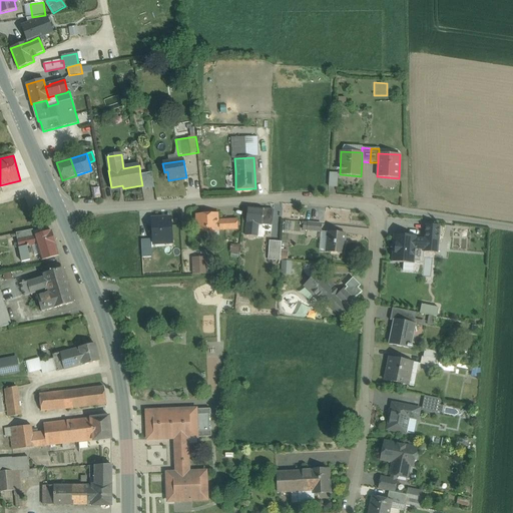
[(151,172),(140,174),(142,185),(141,185),(142,190),(154,188),(151,172)]
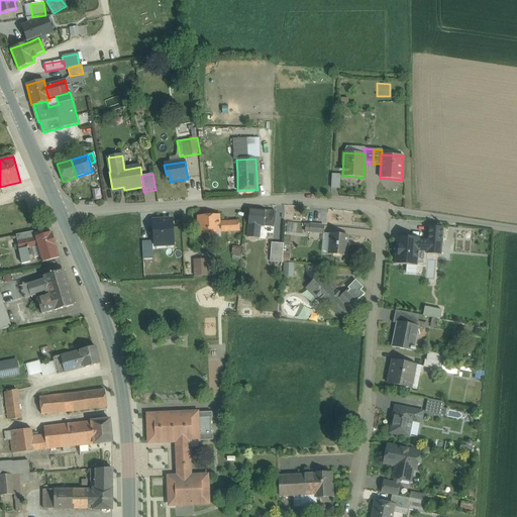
[(266,210),(249,209),(246,237),(260,238),(261,232),(273,233),(274,227),(276,212),(266,211),(266,210)]
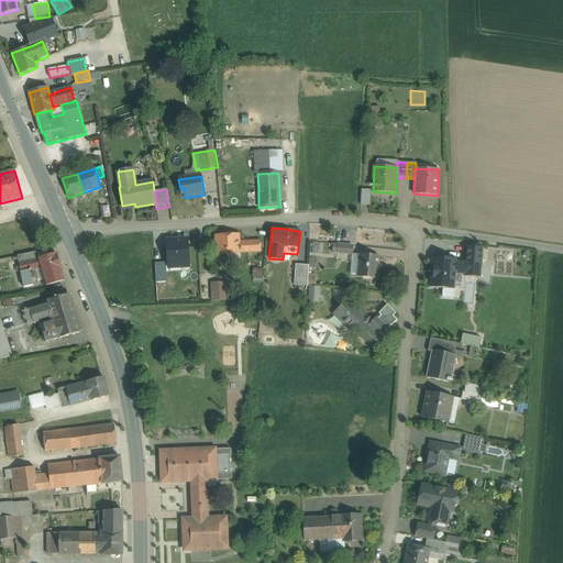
[(240,234),(214,235),(216,255),(240,254),(240,253),(240,242),(240,234)]
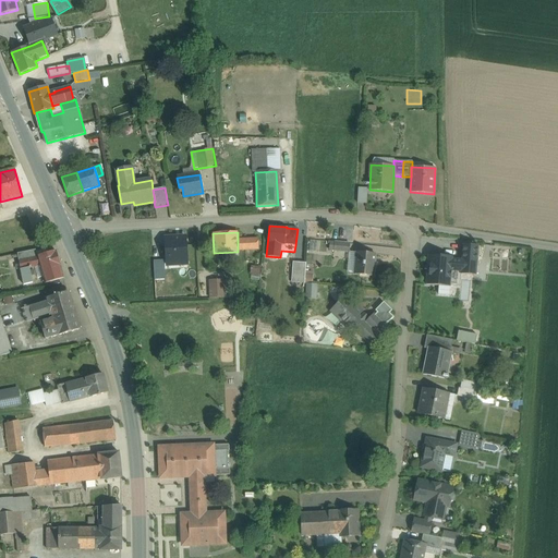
[(168,279),(167,266),(195,265),(194,234),(165,235),(166,259),(153,259),(154,279),(168,279)]
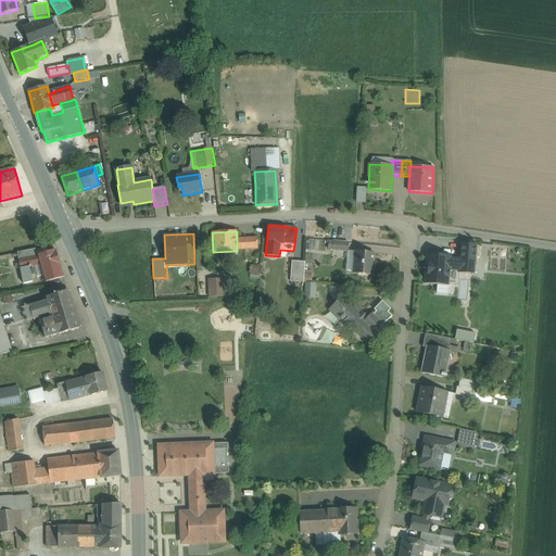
[(257,238),(237,239),(237,250),(257,249),(257,238)]
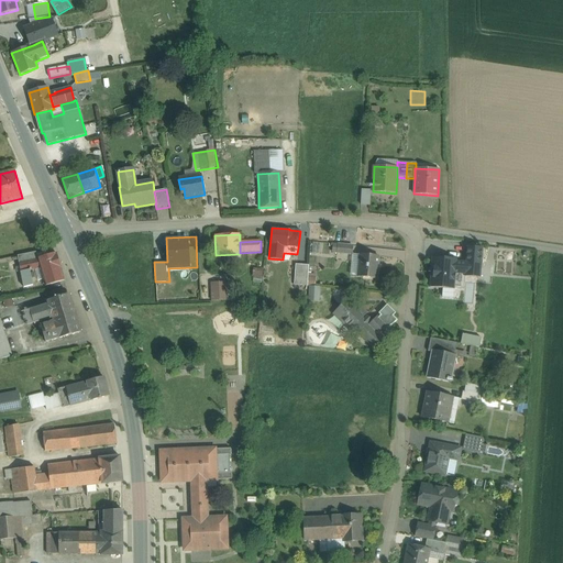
[(353,246),(338,244),(337,253),(352,254),(353,246)]
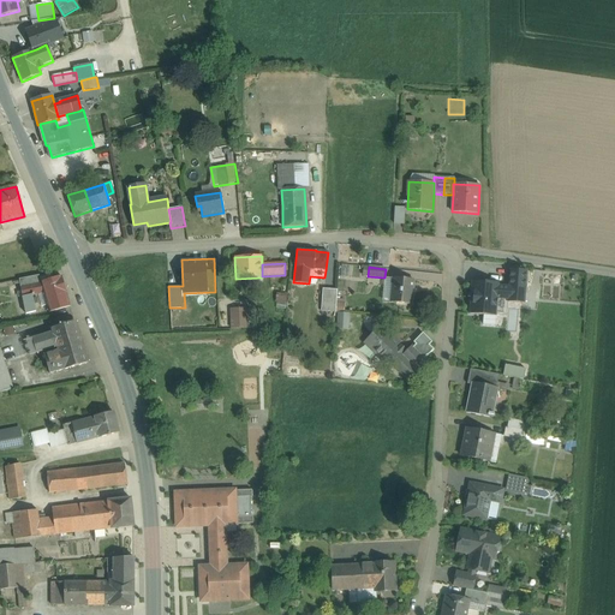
[(511,300),(527,302),(529,269),(515,268),(515,282),(477,280),(477,291),(481,291),(481,303),(476,303),(475,314),(509,315),(511,300)]
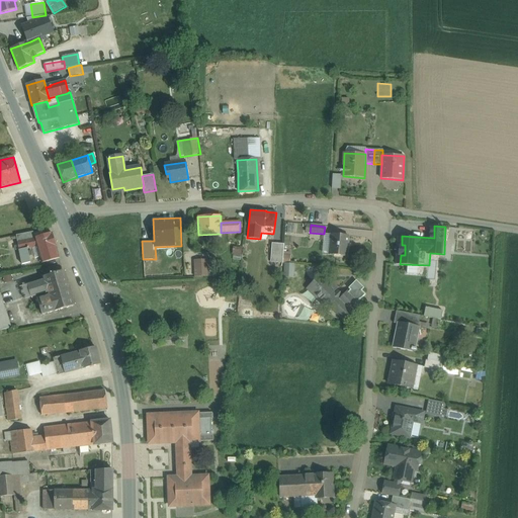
[(33,232),(16,236),(22,264),(27,263),(26,258),(28,257),(27,248),(36,246),(34,238),(33,232)]
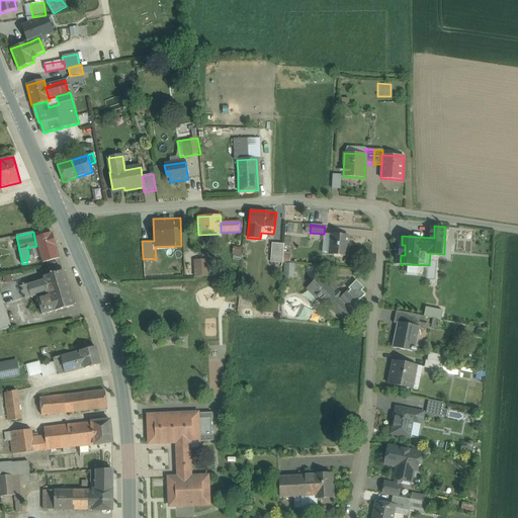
[(52,233),(34,238),(36,246),(41,263),(59,258),(52,233)]
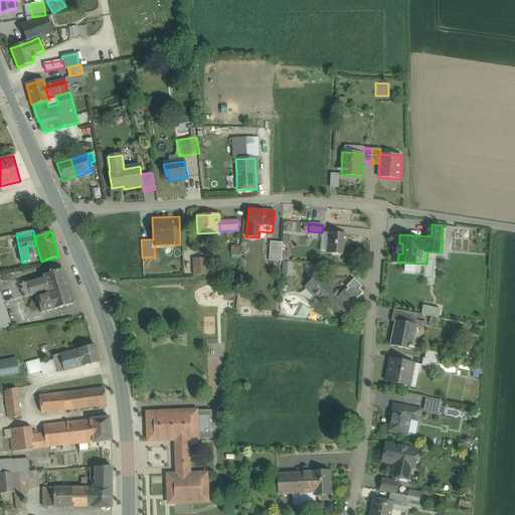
[(346,234),(329,233),(327,253),(344,255),(346,234)]
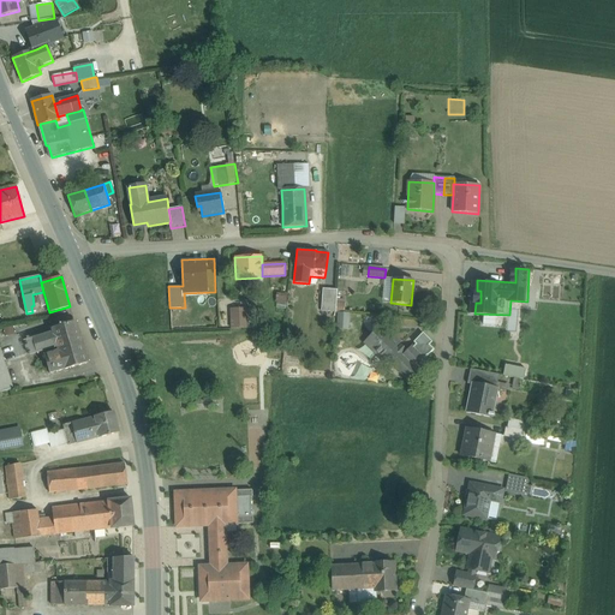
[(338,290),(323,290),(321,311),(335,312),(338,290)]
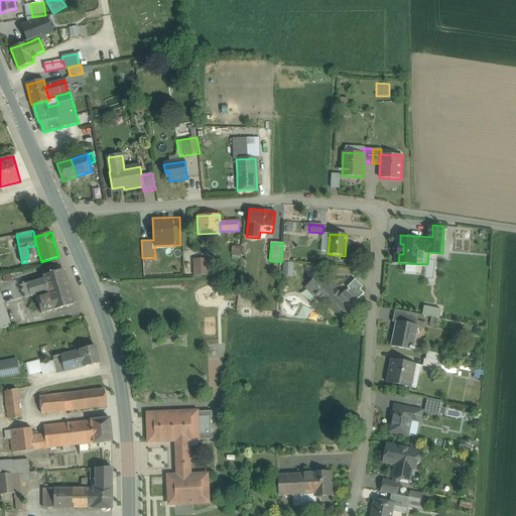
[(208,259),(194,260),(195,276),(208,275),(220,275),(220,267),(208,267),(208,259)]
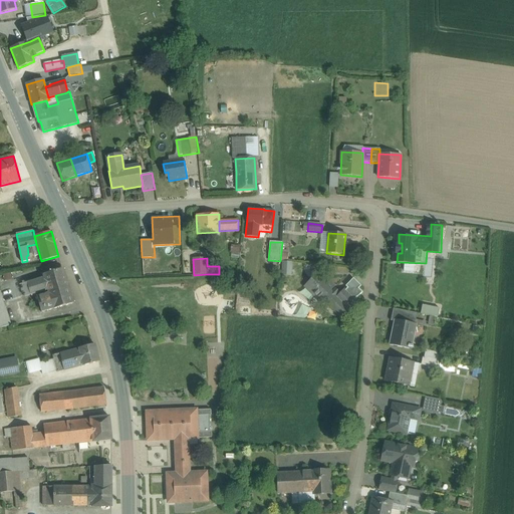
[(291,263),(283,263),(282,274),(290,275),(291,263)]
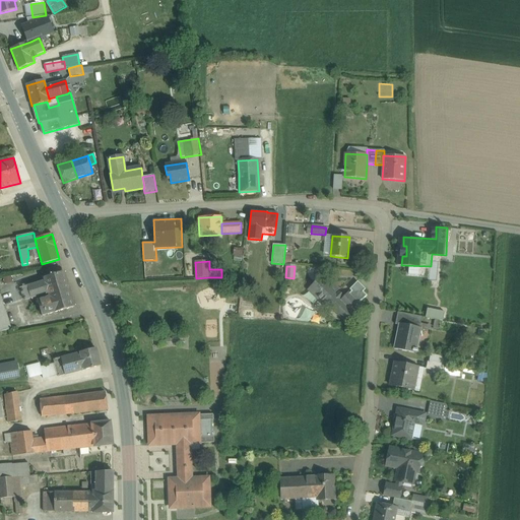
[(63,272),(38,279),(39,282),(21,288),(24,301),(37,297),(68,288),(63,272)]
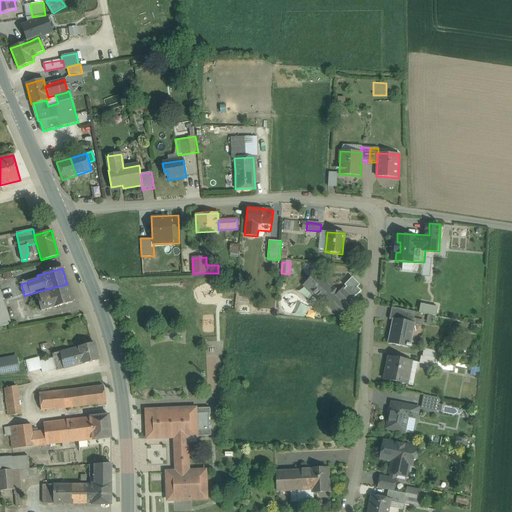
[(343,288),(336,296),(334,295),(337,291),(334,288),(330,291),(328,289),(332,286),(317,272),(304,286),(318,300),(321,297),(339,316),(347,308),(350,311),(358,303),(354,298),(355,296),(356,297),(361,291),(357,287),(360,285),(352,277),(344,285),(346,287),(344,289),(343,288)]
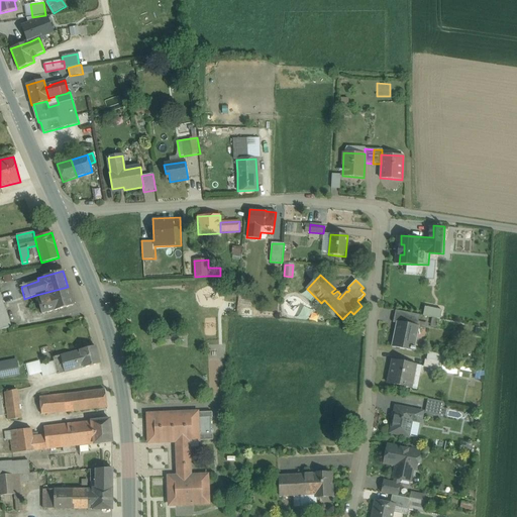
[(68,287),(36,295),(37,298),(37,299),(38,303),(40,312),(45,310),(46,313),(74,305),(68,287)]
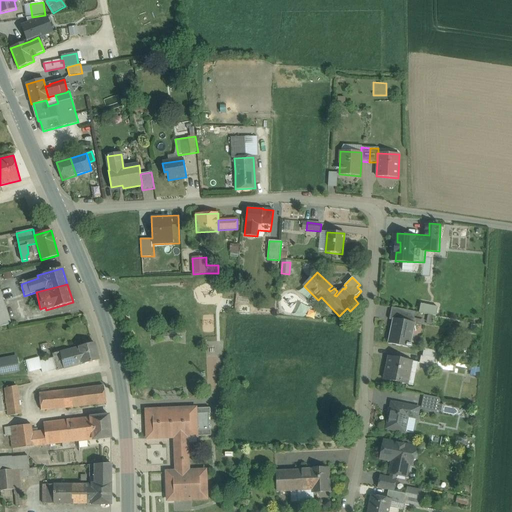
[(0,290),(0,327),(11,324),(0,290)]
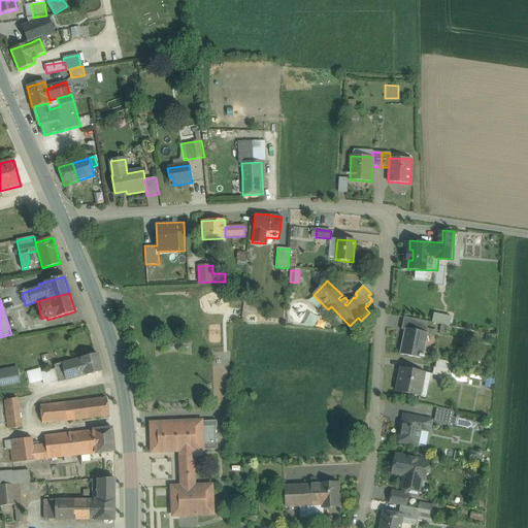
[(428,322),(403,318),(401,330),(405,331),(405,330),(426,334),(428,322)]
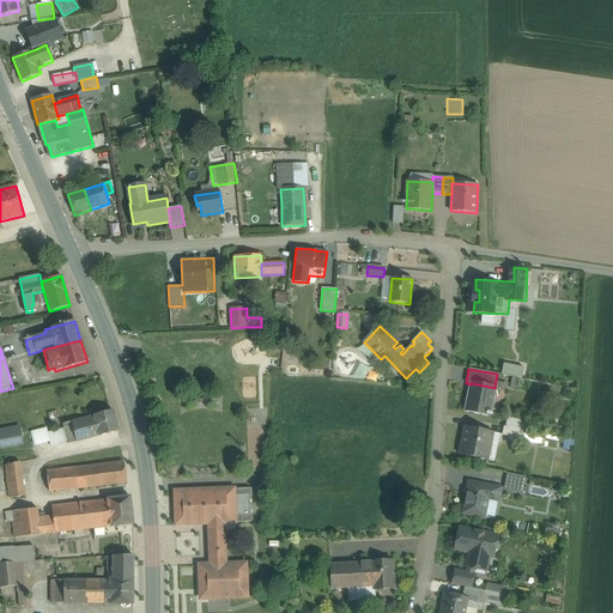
[(495,388),(471,383),(471,384),(466,411),(495,417),(495,414),(489,412),(492,398),(493,399),(495,388)]
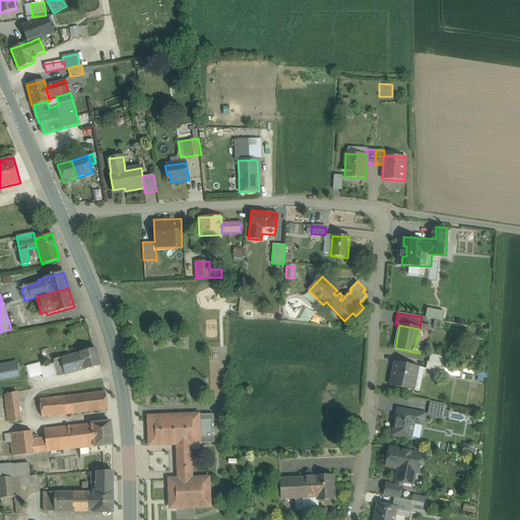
[(95,348),(74,354),(79,372),(101,366),(95,348)]
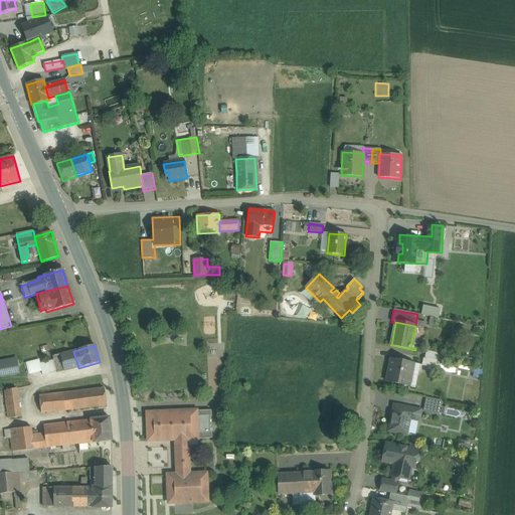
[(73,351),(53,356),(57,373),(78,368),(73,351)]
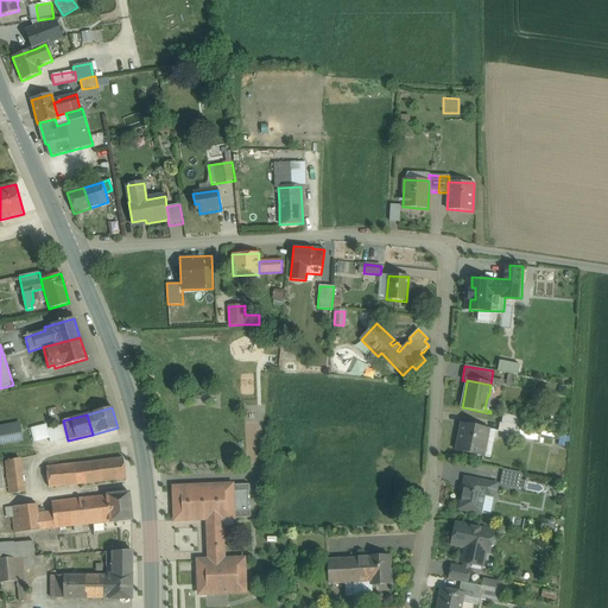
[(519,426),(500,423),(498,432),(517,436),(519,426)]
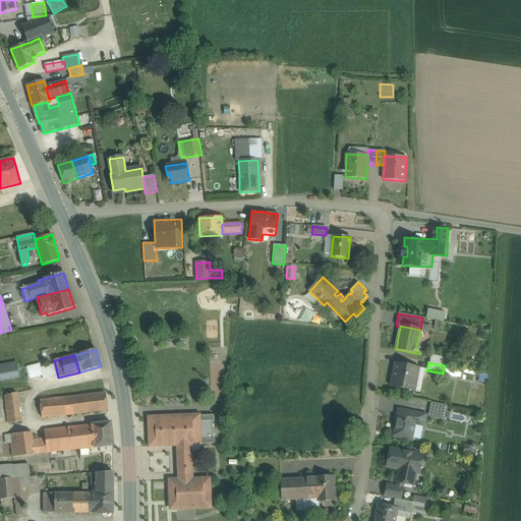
[(16,363),(4,366),(5,373),(17,370),(16,363)]
